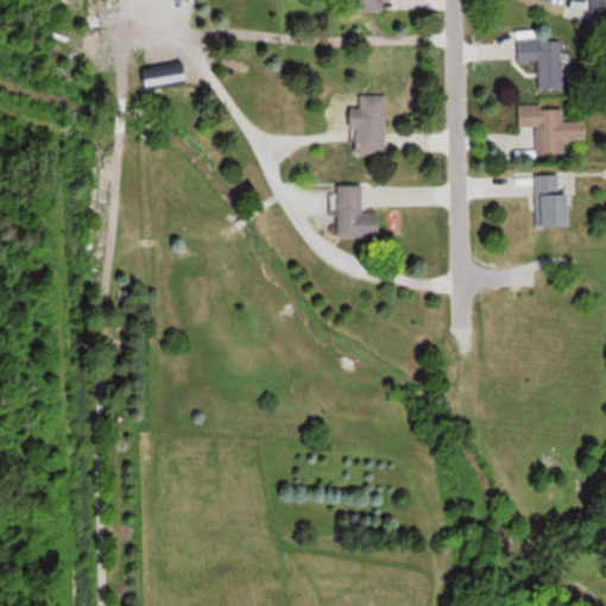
[(384,14),(383,0),(354,0),(355,14),(384,14)]
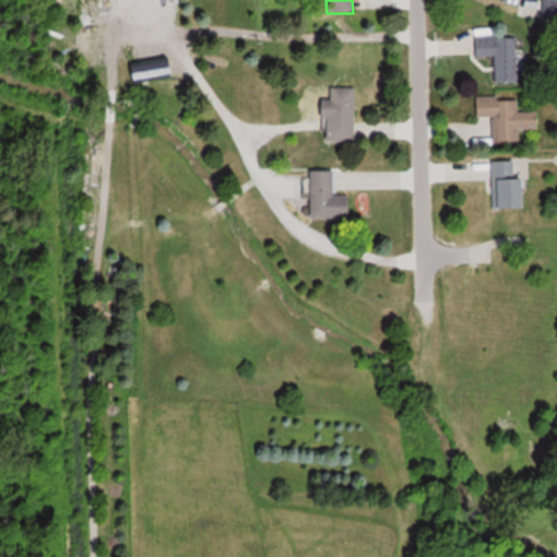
[(517,80),(514,37),(495,38),(495,36),(474,37),(475,56),(494,55),(495,81),(517,80)]
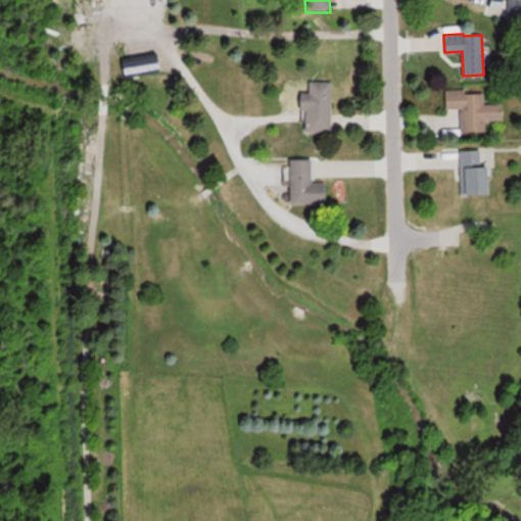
[(130,78),(159,75),(157,61),(129,64),(130,78)]
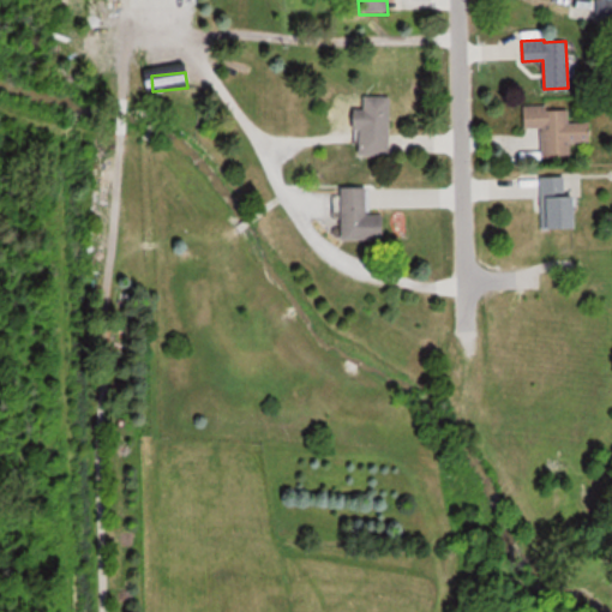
[(358,112),(358,159),(390,159),(390,99),(365,99),(365,112),(358,112)]
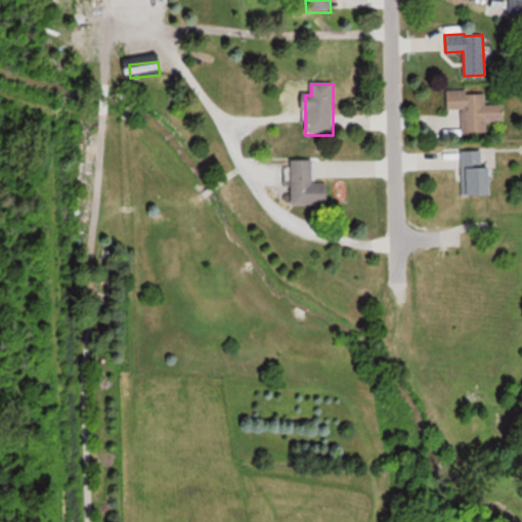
[(462,110),(463,132),(484,131),(484,122),(504,121),(503,104),(484,105),(484,94),(466,95),(466,90),(444,91),(445,111),(462,110)]
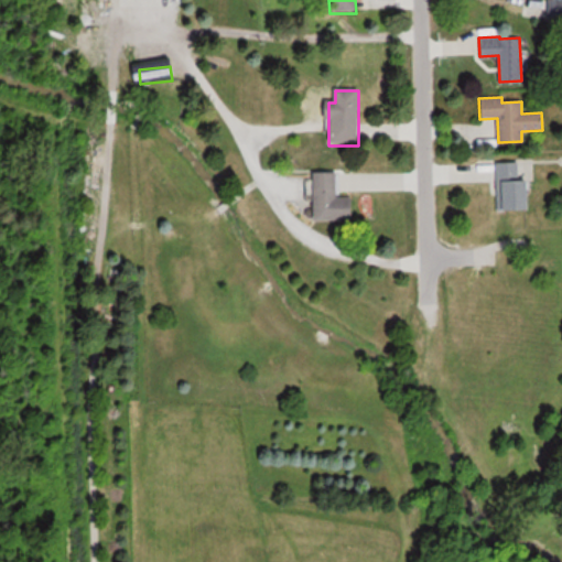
[(497,163),(500,212),(531,209),(529,182),(519,183),(517,162),(497,163)]
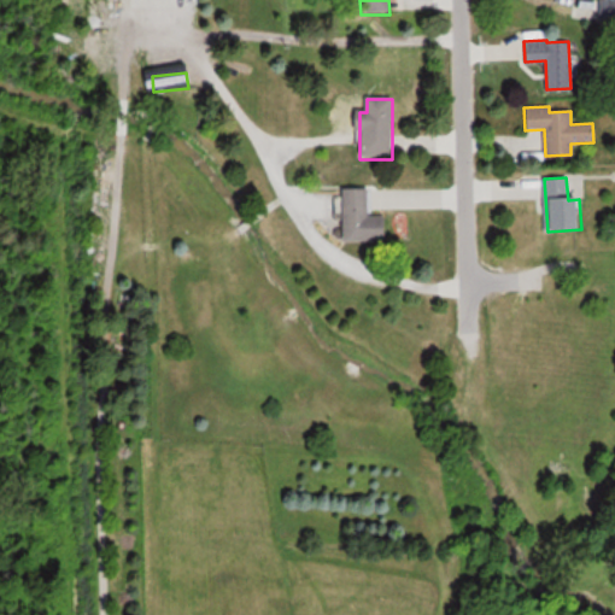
[(387,218),(370,218),(370,192),(345,192),(345,242),(387,242),(387,218)]
